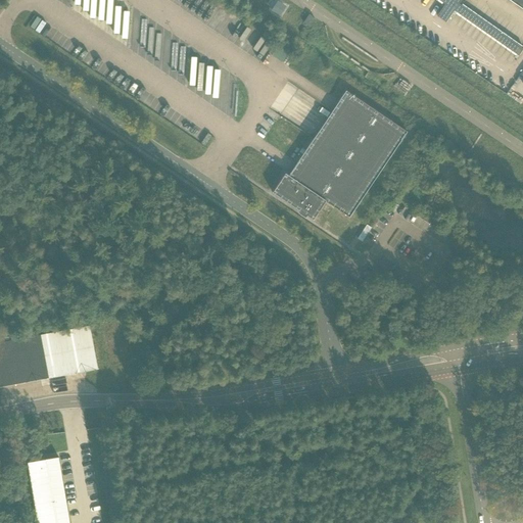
[(522,0),(439,0),(444,3),(436,15),(446,21),(455,10),(519,55),(522,49),(522,48),(459,3),(461,0),(510,0),(522,8),(522,0)]
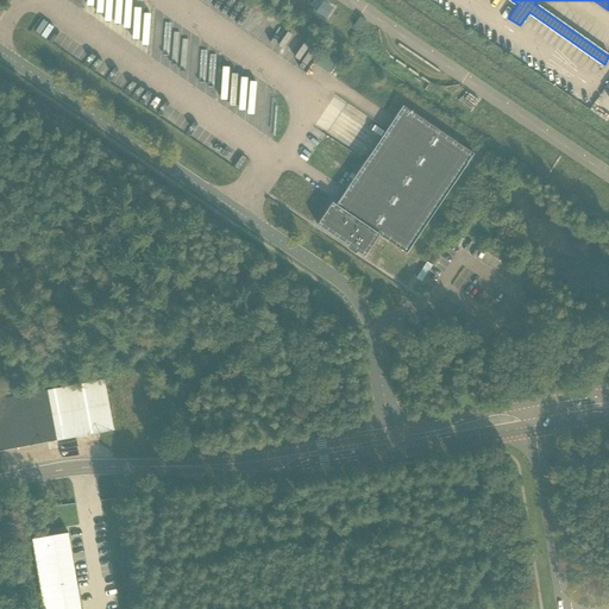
[(359,17),(353,26),(359,30),(365,20),(359,17)]
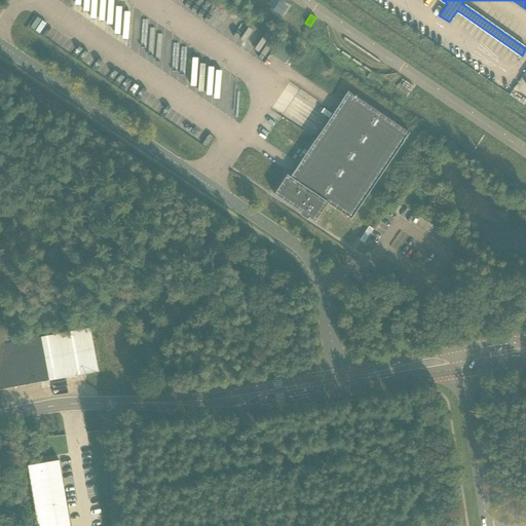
[(307,219),(307,218),(308,217),(314,221),(327,202),(351,219),(409,133),(347,91),(290,177),(287,175),(273,194),(301,213),(300,215),(307,219)]
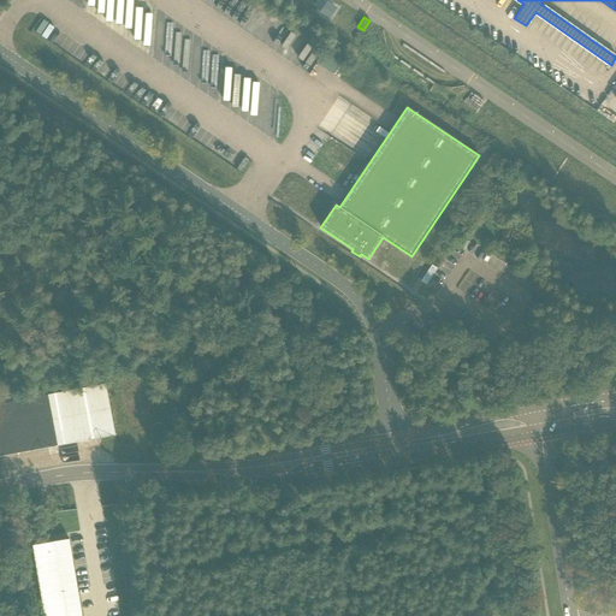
[(421,282),(424,283),(426,285),(437,268),(432,265),(421,282)]
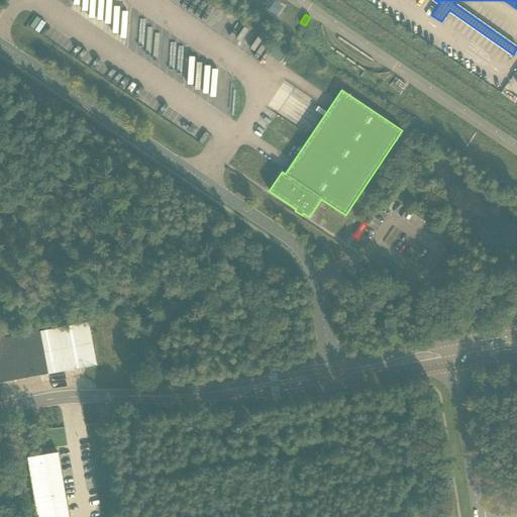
[(0,338),(0,382),(96,364),(88,322),(9,337),(8,334),(1,335),(2,339),(0,338)]
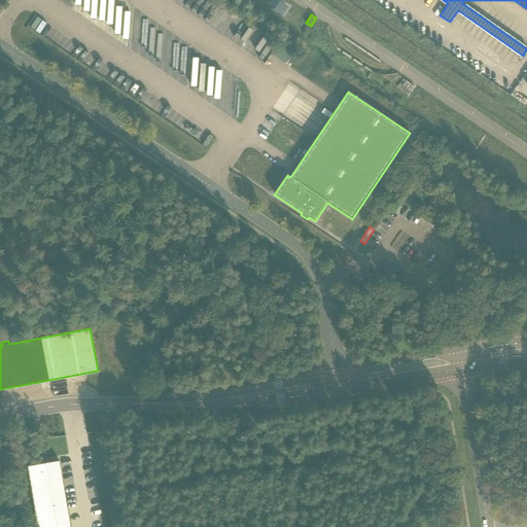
[(29,465),(27,465),(31,489),(35,515),(36,518),(36,521),(37,526),(69,526),(67,512),(66,502),(63,487),(63,486),(61,476),(61,475),(59,460),(40,463),(34,464),(33,465),(29,465)]
